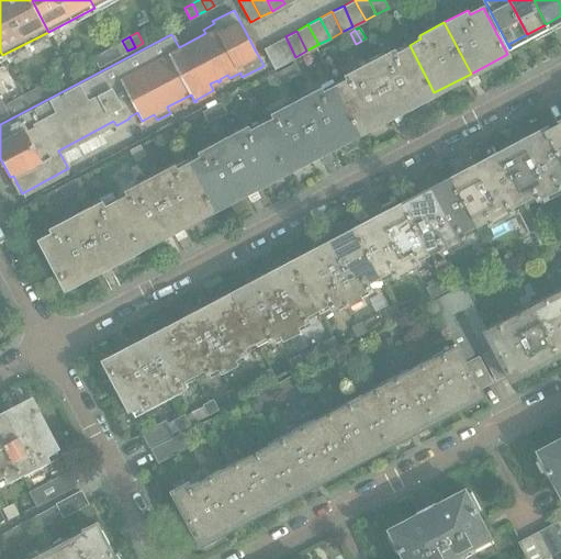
[(295,57),(285,36),(273,42),(284,63),(295,57)]
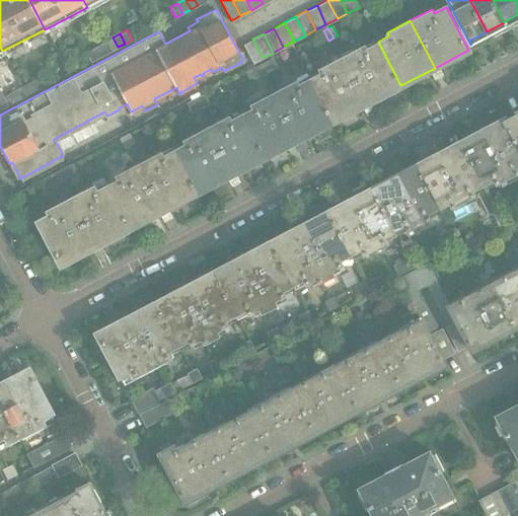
[(113,38),(105,41),(111,51),(118,47),(113,38)]
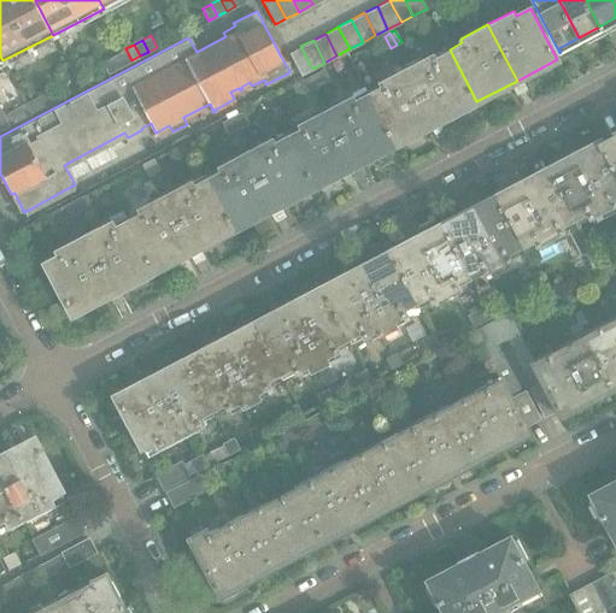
[(312,69),(300,46),(289,52),(301,74),(312,69)]
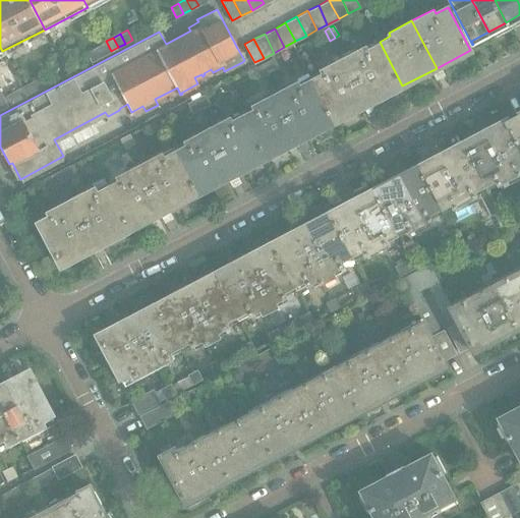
[(106,41),(100,45),(105,54),(111,51),(106,41)]
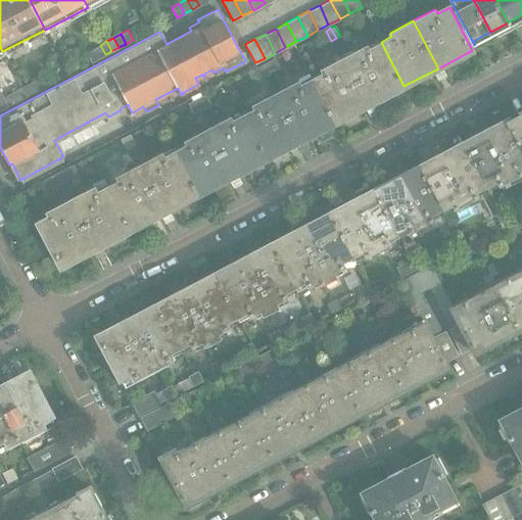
[(404,86),(381,42),(369,48),(368,45),(345,57),(370,104),(404,86)]
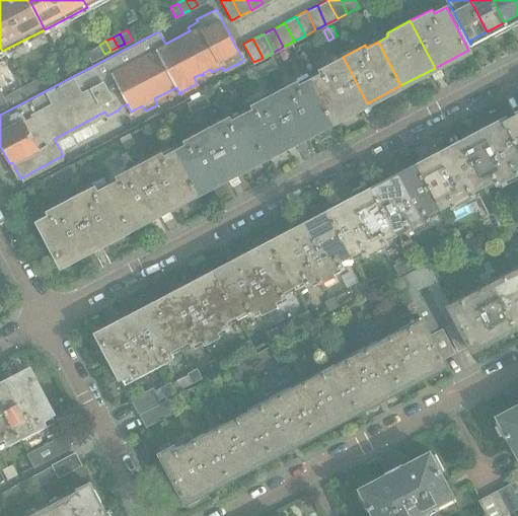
[(99,45),(92,48),(98,58),(104,54),(99,45)]
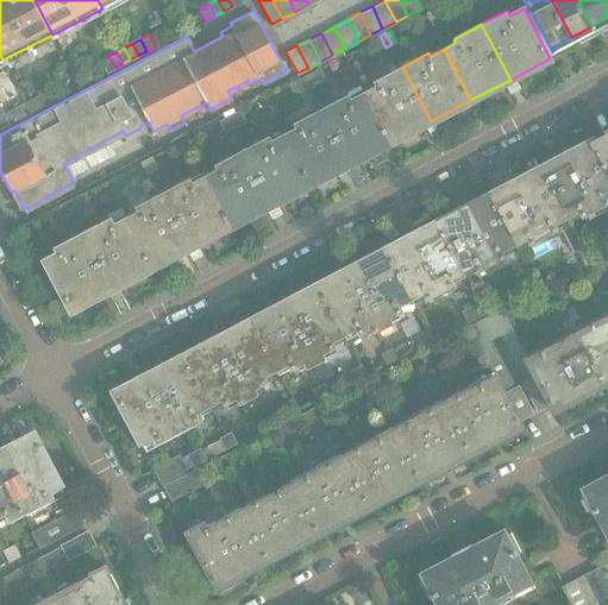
[(108,56),(101,60),(107,71),(116,68),(108,56)]
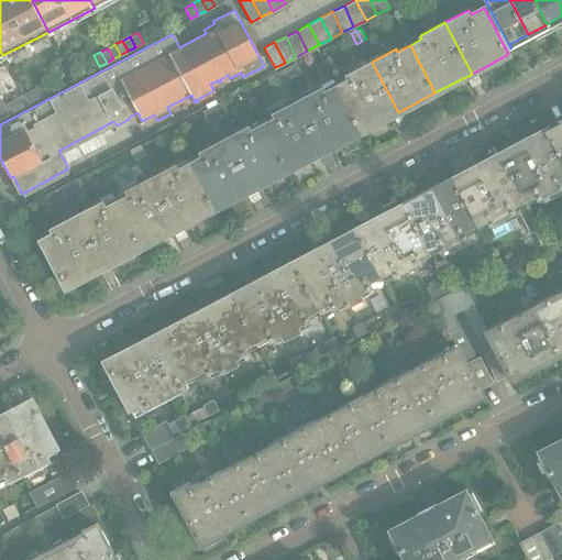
[(398,112),(372,62),(346,74),(349,77),(337,84),(361,132),(398,112)]
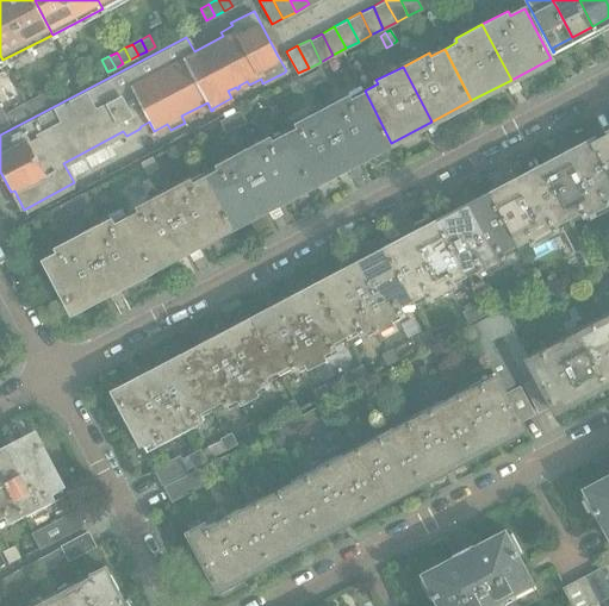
[(317,82),(311,72),(305,75),(311,86),(317,82)]
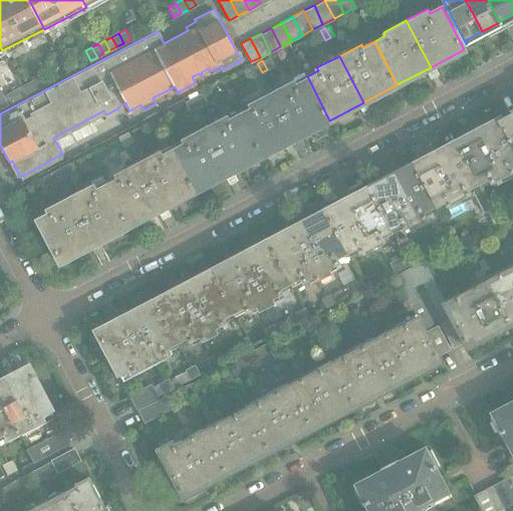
[(262,72),(257,63),(253,65),(257,74),(262,72)]
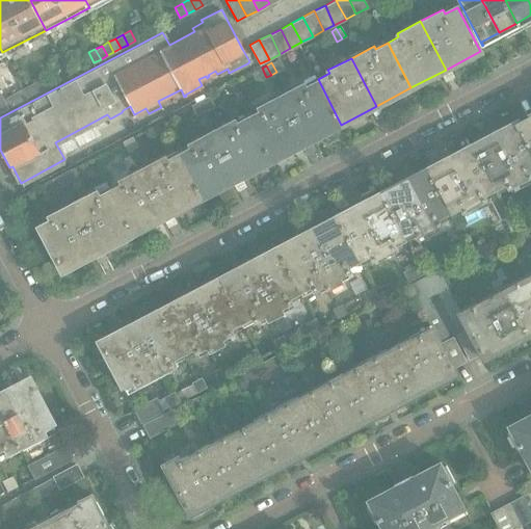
[(44,76),(37,79),(42,89),(49,86),(44,76)]
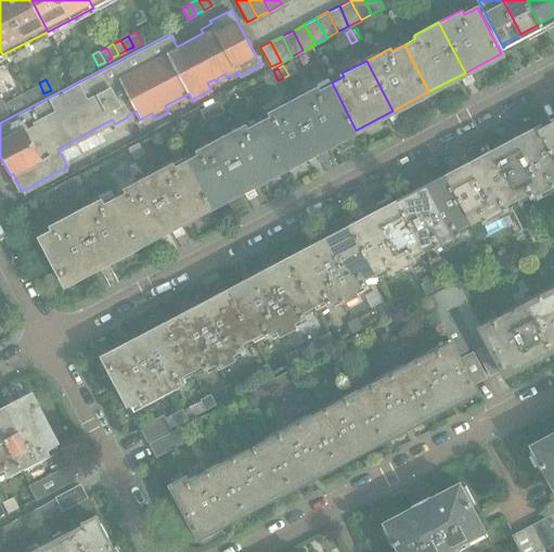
[(39,82),(31,87),(37,98),(43,93),(39,82)]
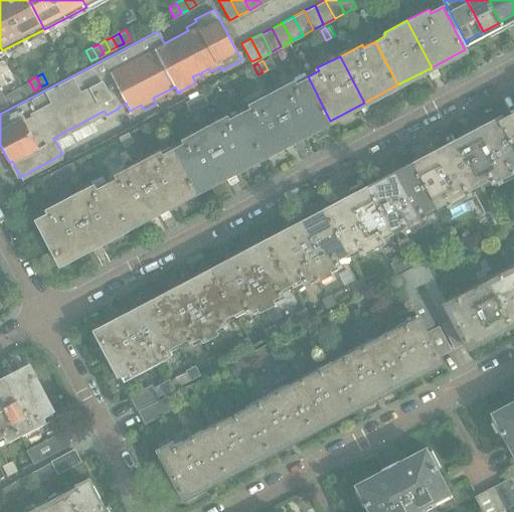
[(330,121),(308,76),(296,82),(295,79),(274,91),(297,138),(330,121)]
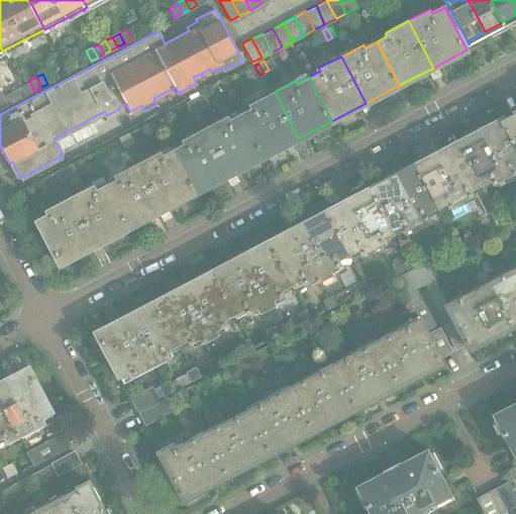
[(29,81),(23,85),(27,94),(34,91),(29,81)]
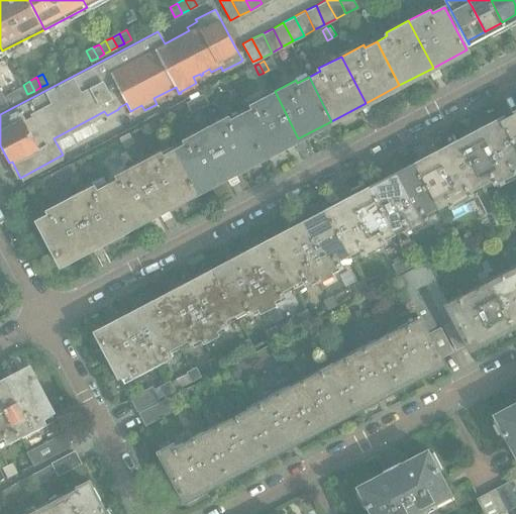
[(0,108),(27,94),(23,85),(21,86),(1,96),(0,94),(0,108)]
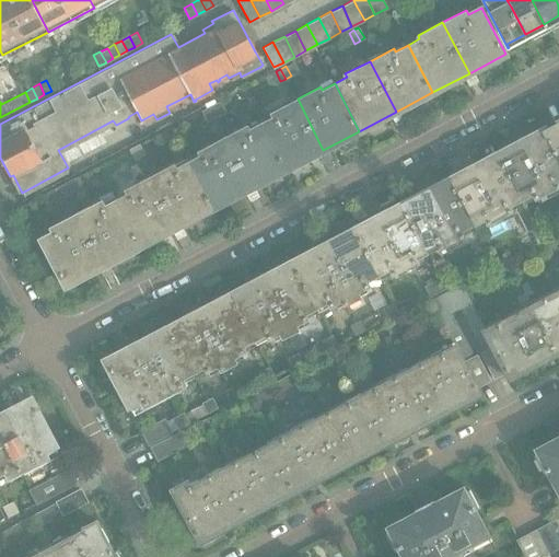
[(323,150),(298,99),(271,112),(274,116),(261,122),(287,170),(323,150)]
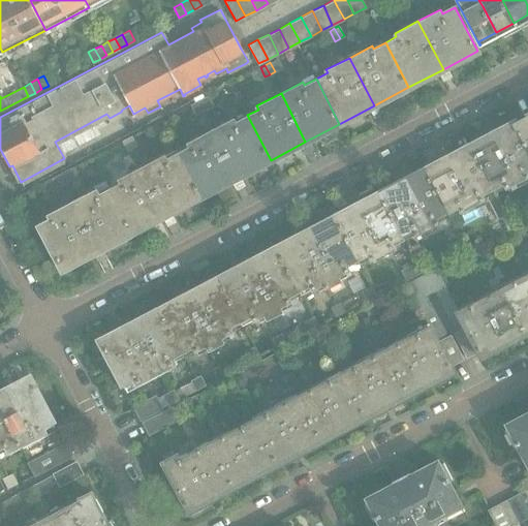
[(207,107),(202,98),(196,100),(202,111),(207,107)]
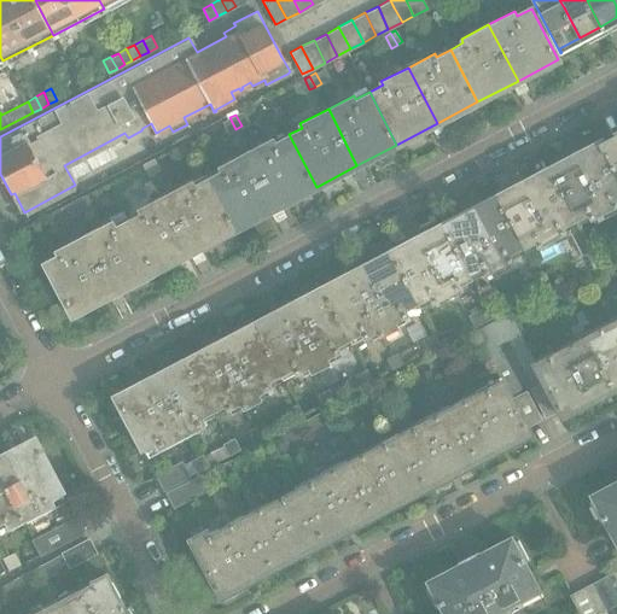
[(236,129),(230,117),(222,121),(230,133),(236,129)]
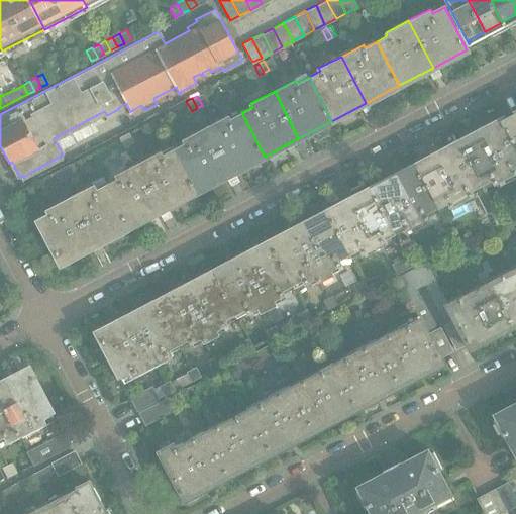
[(265,157),(241,112),(230,118),(229,114),(206,127),(231,174),(265,157)]
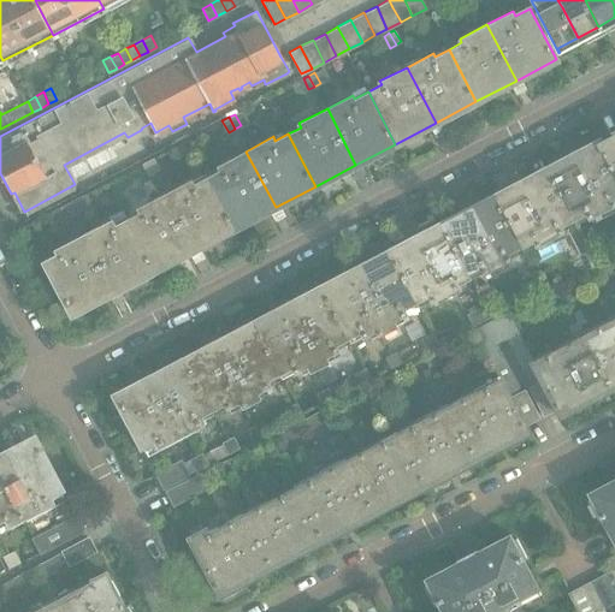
[(614,135),(603,142),(614,166),(614,135)]
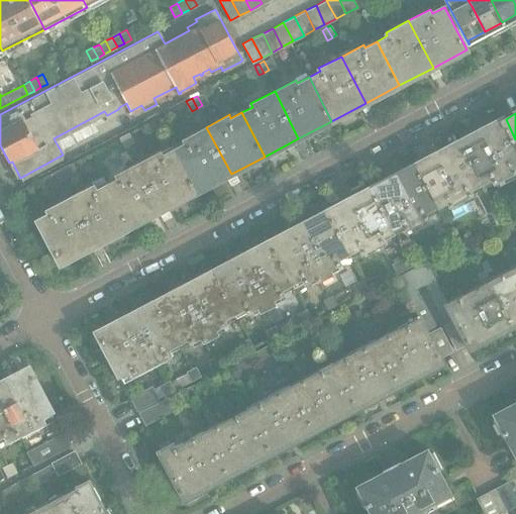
[(515,139),(506,119),(505,120),(503,117),(460,139),(483,184),(494,178),(495,182),(515,171),(515,139)]
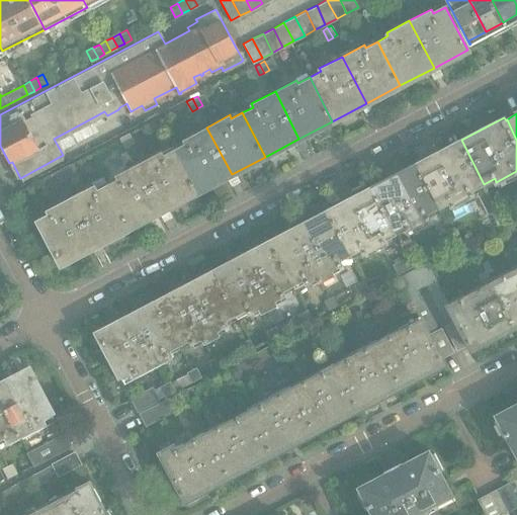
[(232,174),(206,127),(184,139),(186,142),(174,148),(197,192),(232,174)]
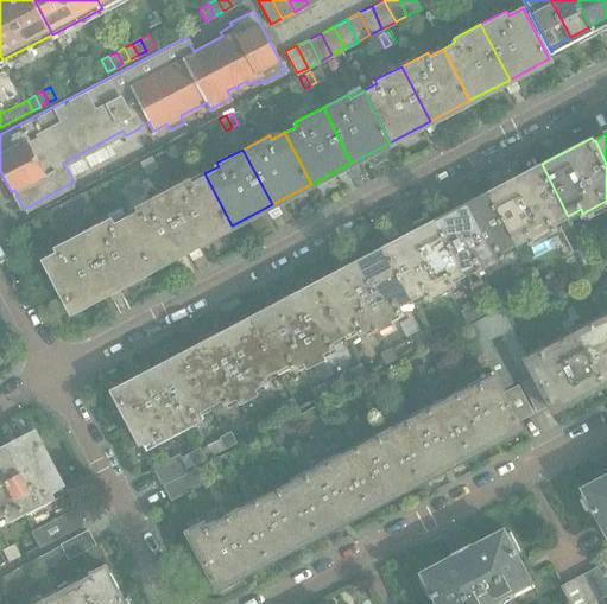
[(158,165),(152,154),(147,157),(153,169),(158,165)]
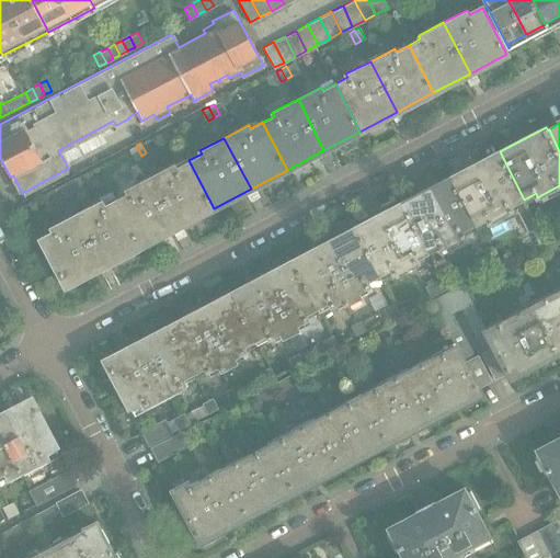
[(141,156),(136,145),(129,148),(135,159),(141,156)]
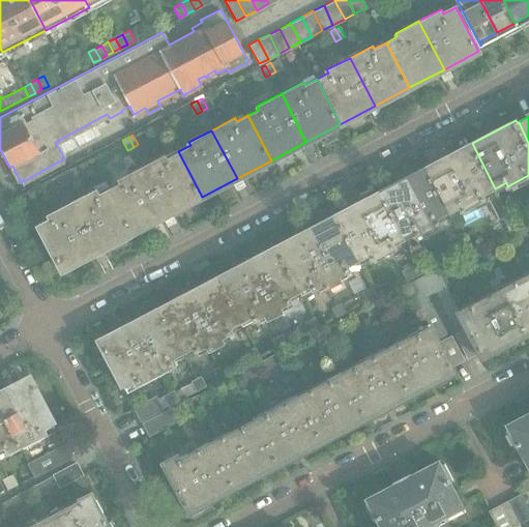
[(495,188),(472,143),(425,168),(449,212),(460,207),(462,210),(487,198),(485,194),(495,188)]
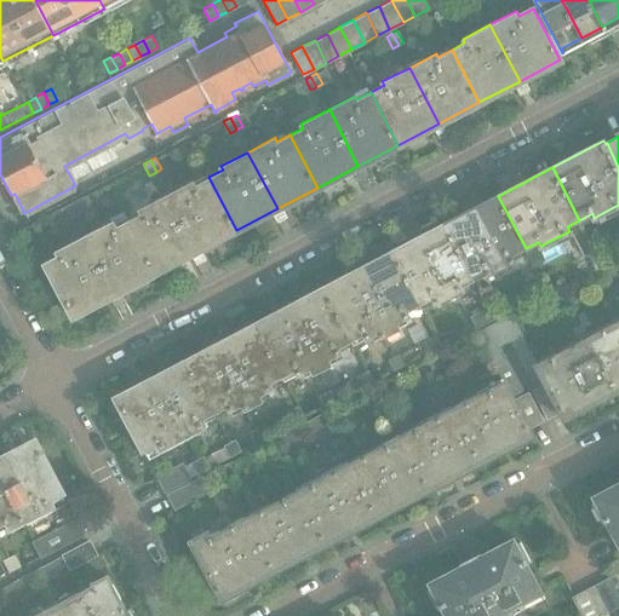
[(236,230),(208,177),(194,185),(191,180),(166,195),(196,251),(236,230)]
